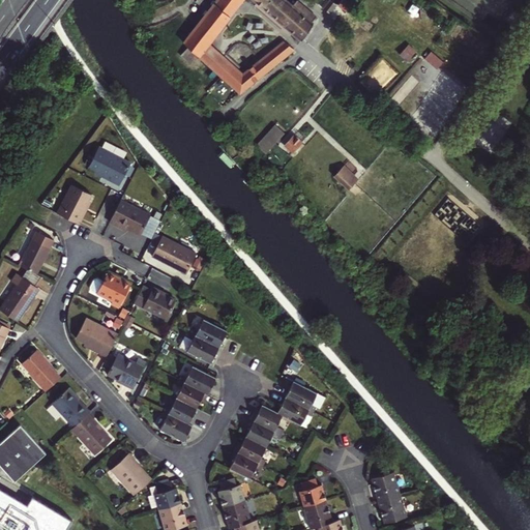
[(217,0),(204,19),(184,43),(241,93),(294,50),(284,40),(243,76),(209,46),(218,33),(221,35),(223,36),(235,21),(233,19),(231,18),(244,0),(254,0),(302,40),(315,24),(312,21),(316,16),(297,1),(296,0),(287,0),(217,0)]
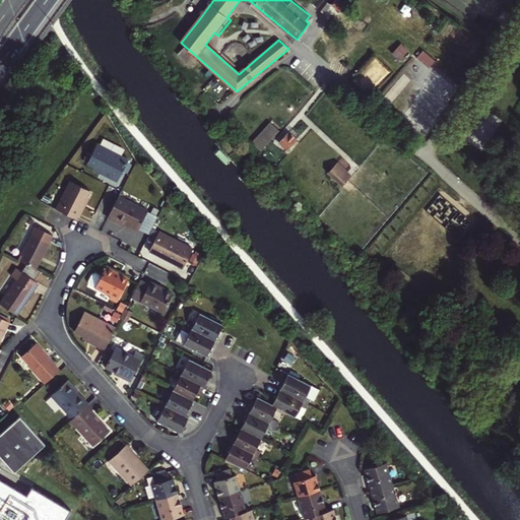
[(200,18),(213,0),(201,0),(193,12),(200,18)]
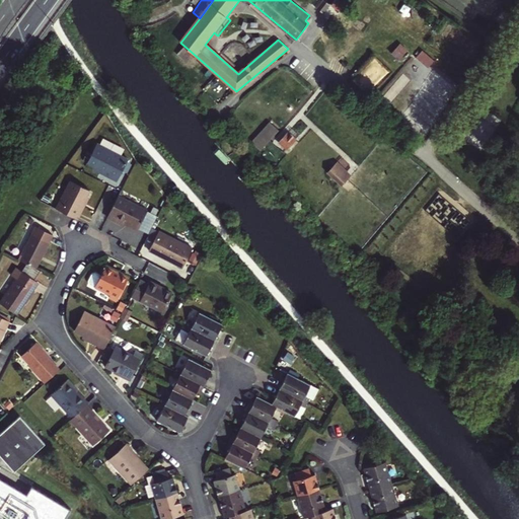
[(390,52),(398,59),(406,49),(399,43),(390,52)]
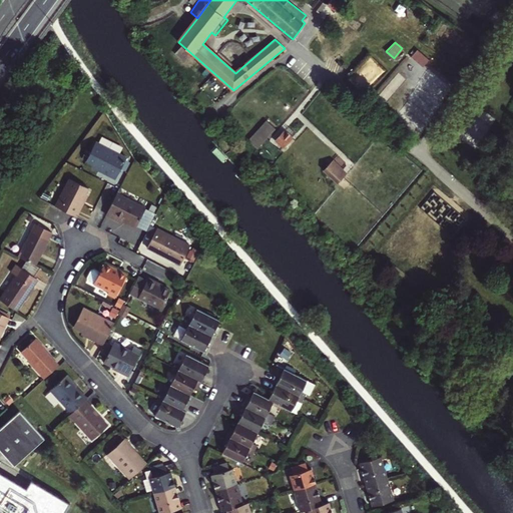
[(417,49),(410,56),(422,66),(428,59),(417,49)]
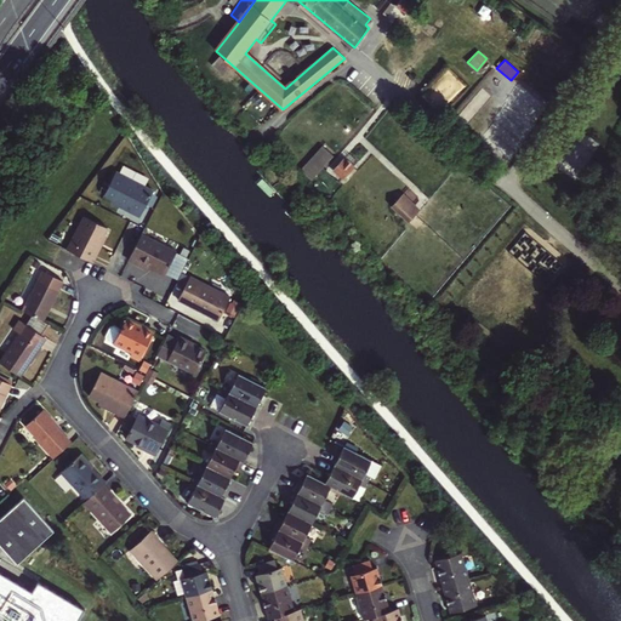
[(312,178),(332,155),(322,144),(300,169),(312,178)]
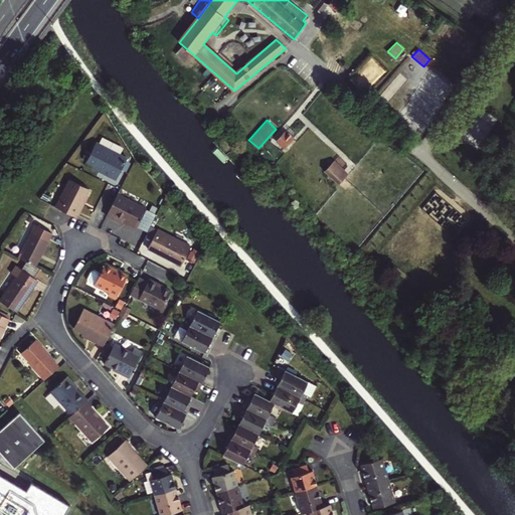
[(294,137),(284,129),(275,140),(284,148),(294,137)]
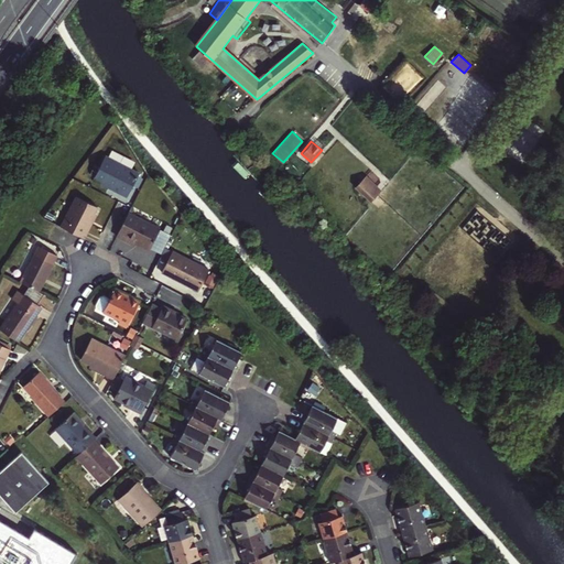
[(108,155),(98,176),(116,185),(115,188),(130,196),(142,173),(108,155)]
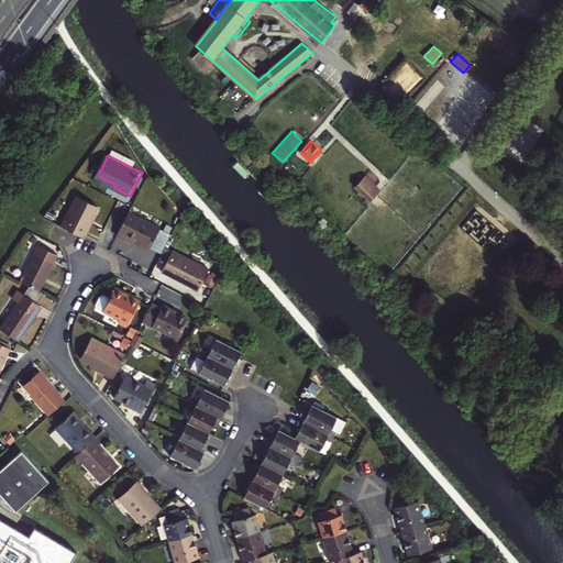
[(379,188),(365,174),(353,187),(377,209),(385,200),(376,192),(379,188)]
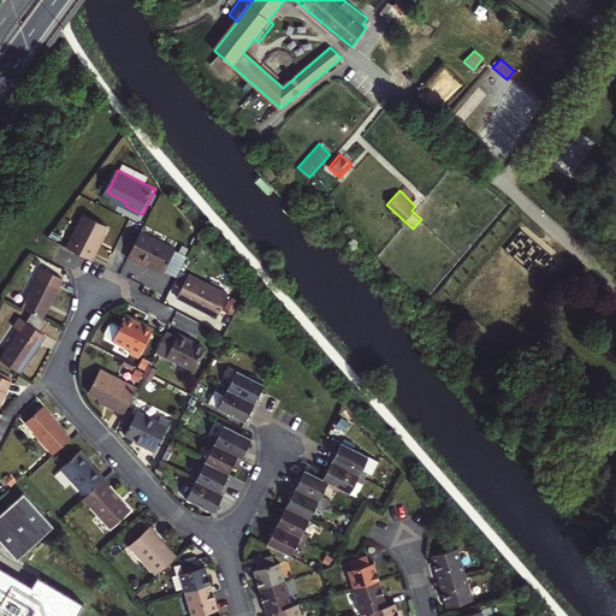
[(424,197),(414,211),(424,218),(433,205),(424,197)]
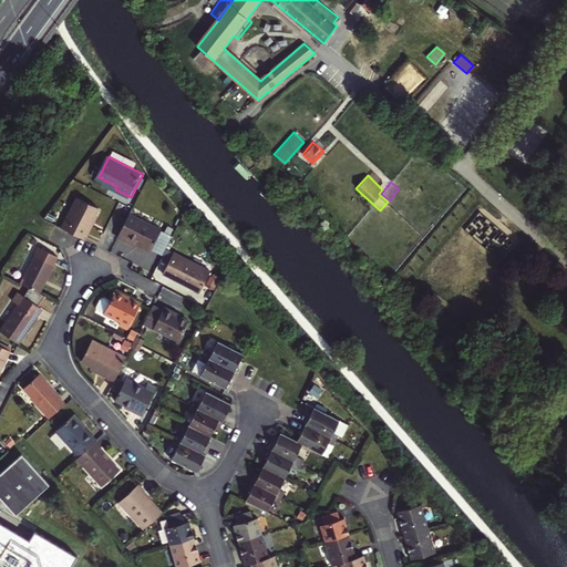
[(79,197),(64,227),(82,236),(88,239),(94,225),(92,224),(101,208),(79,197)]
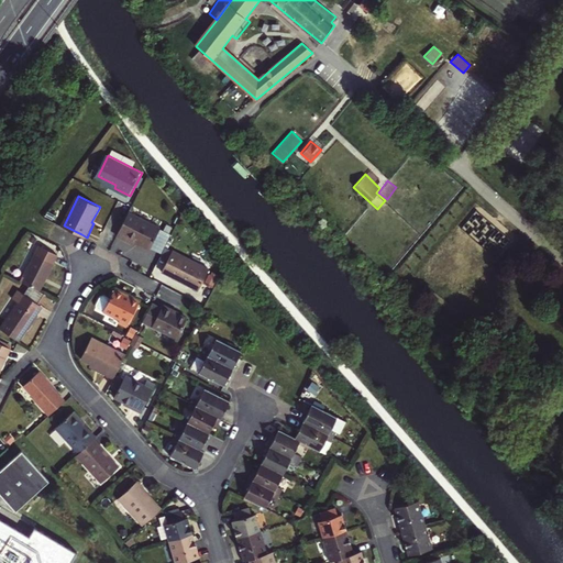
[(162,227),(131,211),(120,234),(135,243),(138,238),(143,240),(142,242),(152,247),(162,227)]
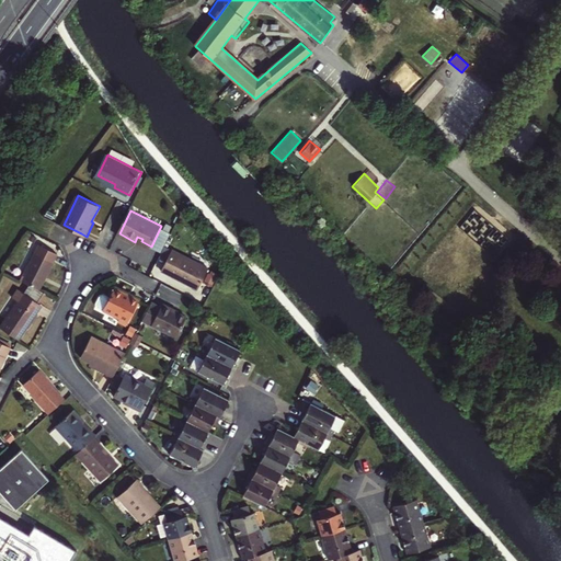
[(36,253),(22,281),(30,285),(41,290),(49,275),(48,275),(50,271),(52,271),(59,255),(35,242),(31,250),(36,253)]
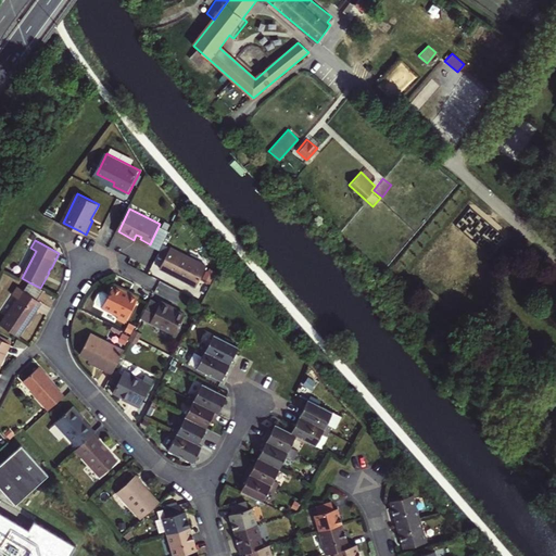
[(206,266),(172,248),(161,268),(196,287),(206,266)]
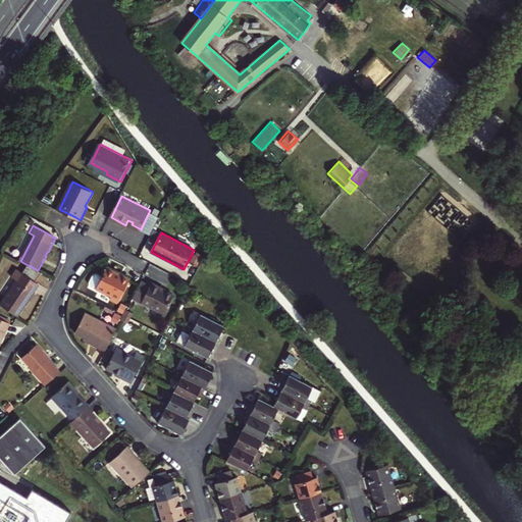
[(28,265),(24,271),(38,277),(41,271),(38,270),(28,265)]
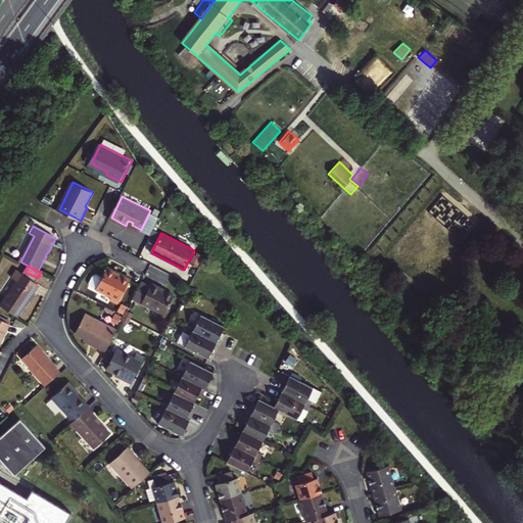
[(4,304),(22,314),(35,290),(36,287),(35,286),(39,279),(38,278),(25,272),(17,268),(13,276),(18,278),(4,304)]
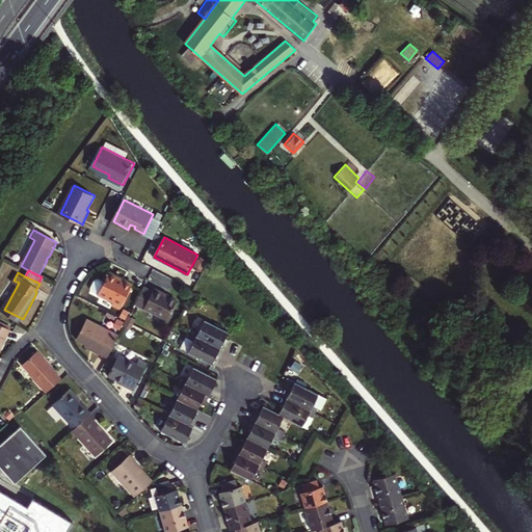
[(121,277),(110,272),(105,284),(100,282),(97,282),(94,289),(95,292),(114,302),(112,306),(121,310),(134,285),(126,281),(124,283),(118,281),(121,277)]
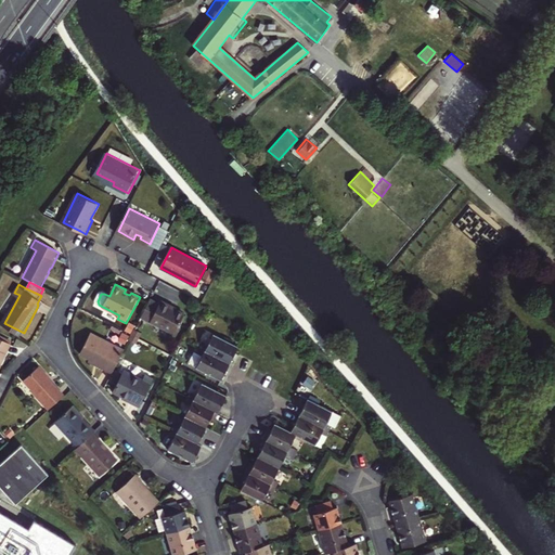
[(151,300),(142,317),(175,334),(185,313),(162,301),(159,305),(151,300)]
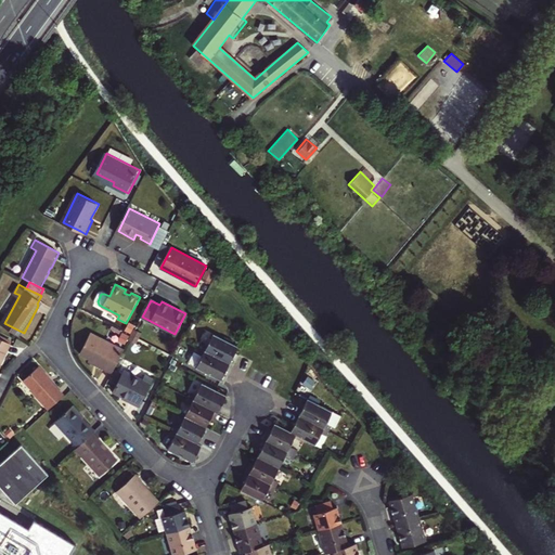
[(113,373),(125,350),(91,333),(80,353),(99,363),(98,365),(113,373)]
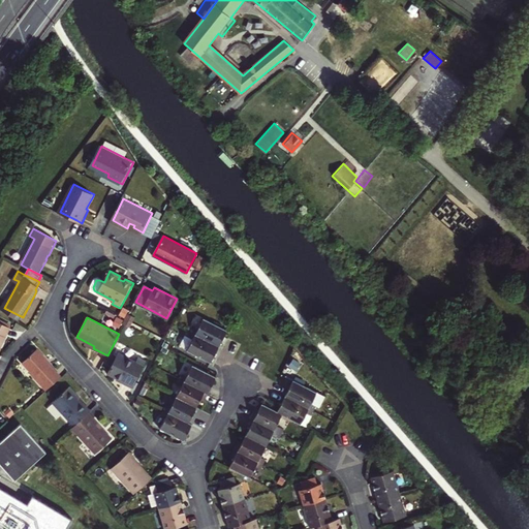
[(194,328),(192,332),(220,347),(228,331),(205,318),(199,330),(194,328)]
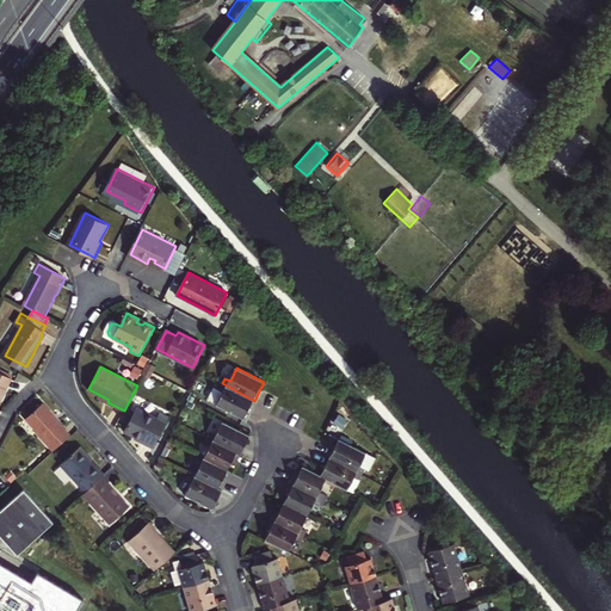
[(147,369),(143,375),(150,378),(154,372),(147,369)]
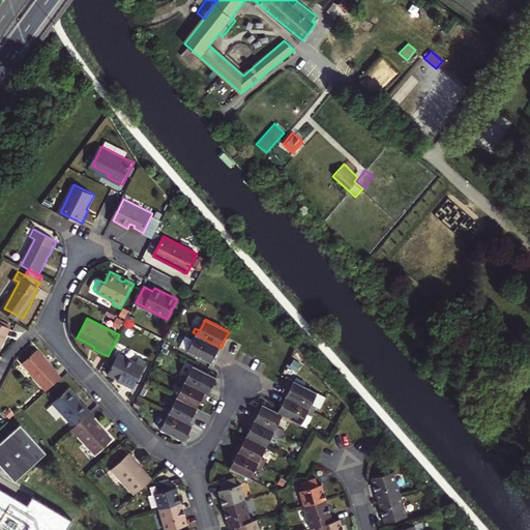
[(0,324),(0,350),(10,329),(0,324)]
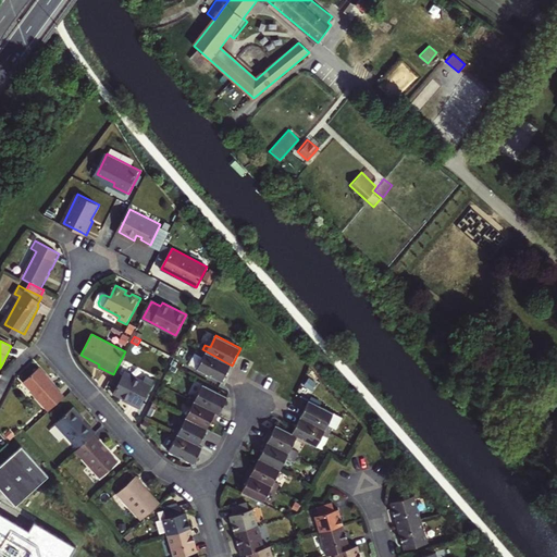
[(223,383),(232,366),(202,349),(199,355),(196,353),(192,362),(193,366),(198,369),(198,370),(223,383)]
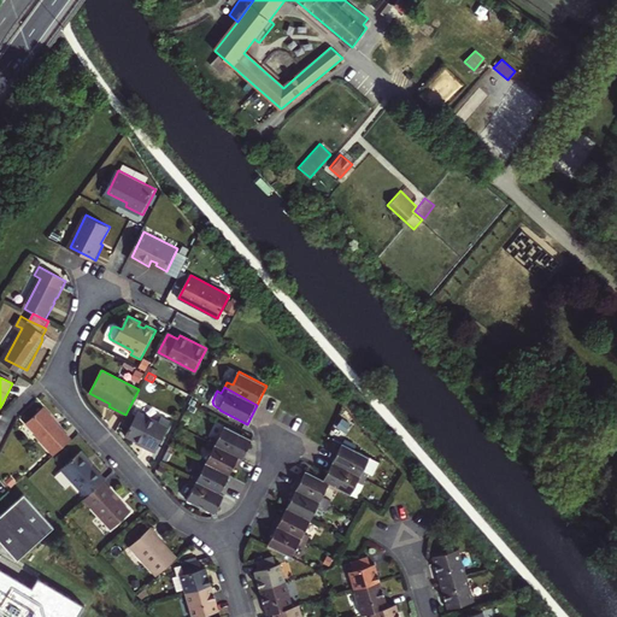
[(54,456),(71,440),(56,421),(57,419),(46,407),(28,423),(41,439),(40,439),(54,456)]
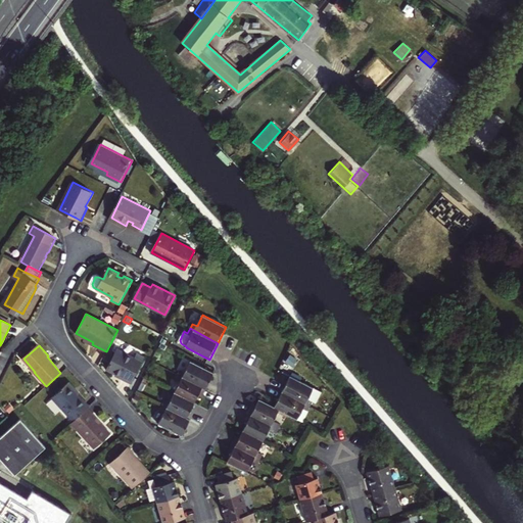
[(134,358),(116,348),(106,369),(124,377),(123,380),(131,384),(144,358),(137,353),(134,358)]
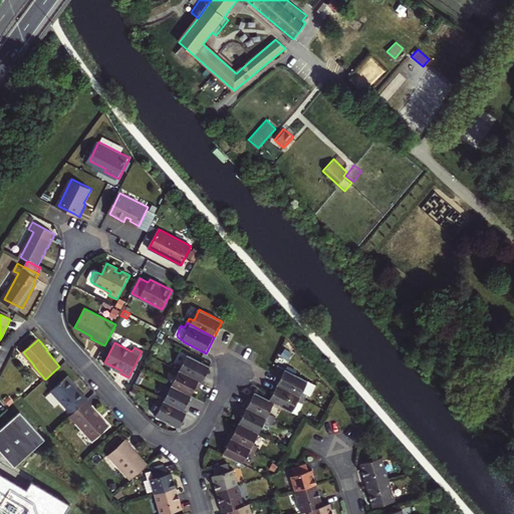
[(175,362),(173,366),(203,382),(211,367),(185,353),(179,364),(175,362)]
